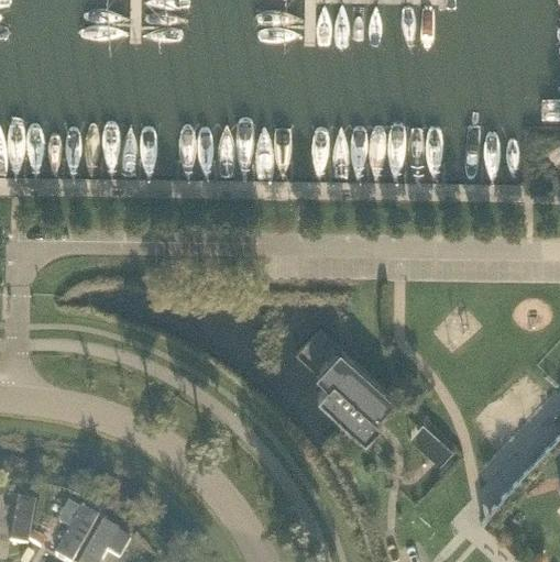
[(314,396),(361,440),(376,423),(372,418),(391,398),(349,359),(344,363),(333,352),(317,370),(329,381),(314,396)]
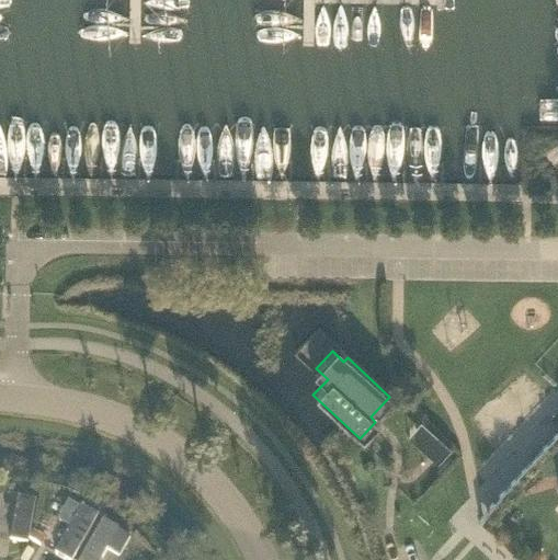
[(445,449),(425,431),(414,443),(435,461),(445,449)]
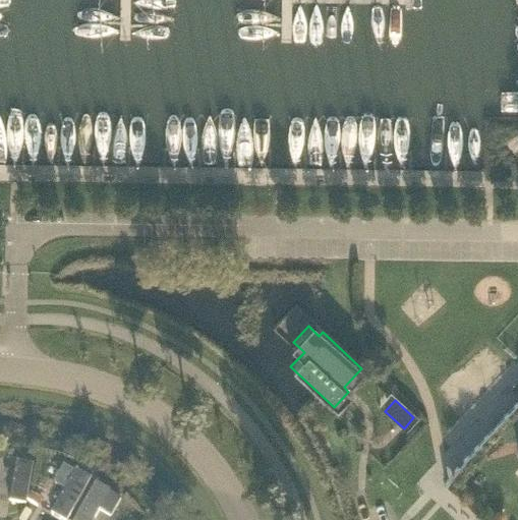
[(9,496),(25,500),(35,460),(18,456),(9,496)]
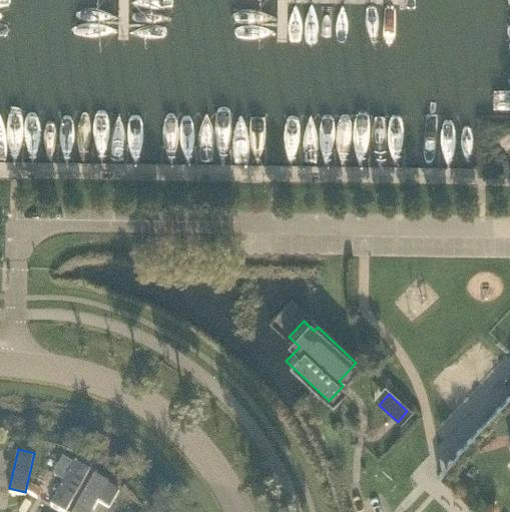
[(68,454),(42,495),(65,510),(91,469),(68,454)]
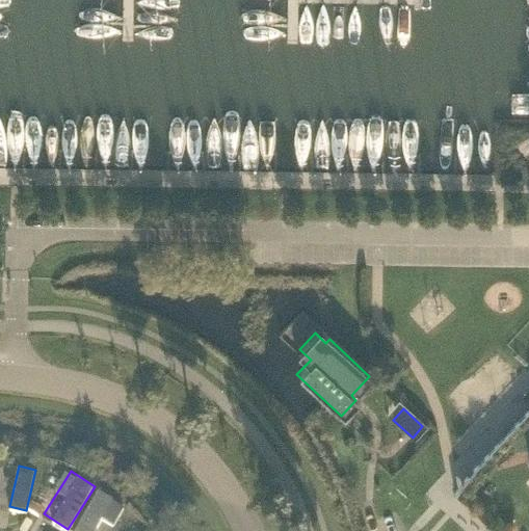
[(95,487),(74,530),(94,530),(101,516),(114,523),(125,501),(95,487)]
